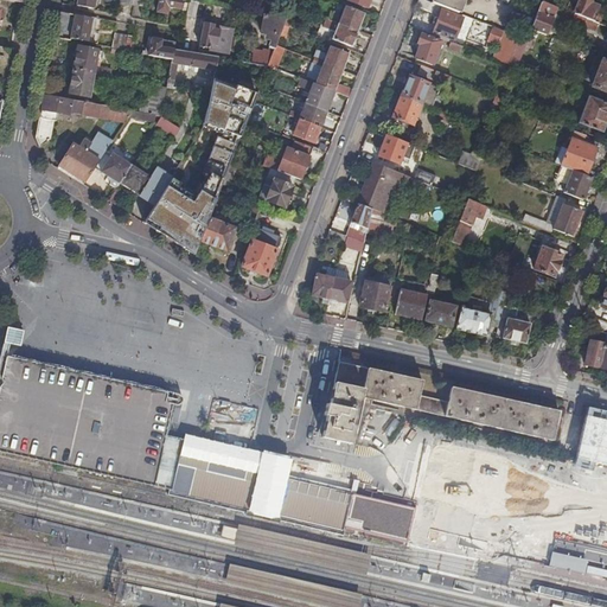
[(183,0),(158,0),(157,12),(166,14),(167,7),(181,10),(181,8),(183,0)]
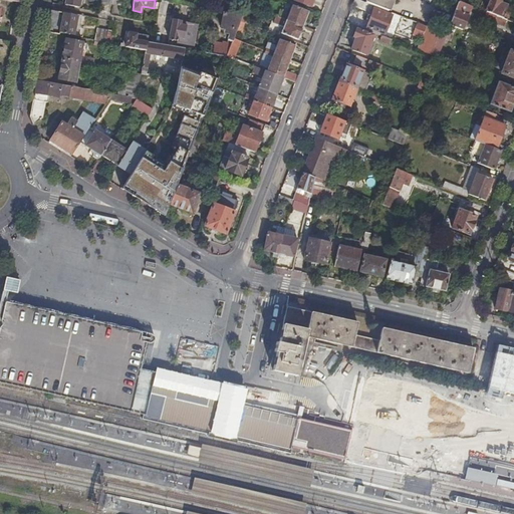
[(159,7),(158,13),(165,15),(168,2),(160,0),(159,7)]
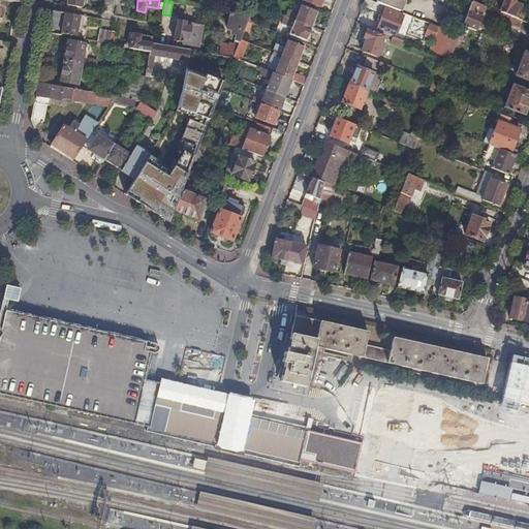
[(375,3),(368,0),(364,0),(362,5),(375,10),(378,4),(375,3)]
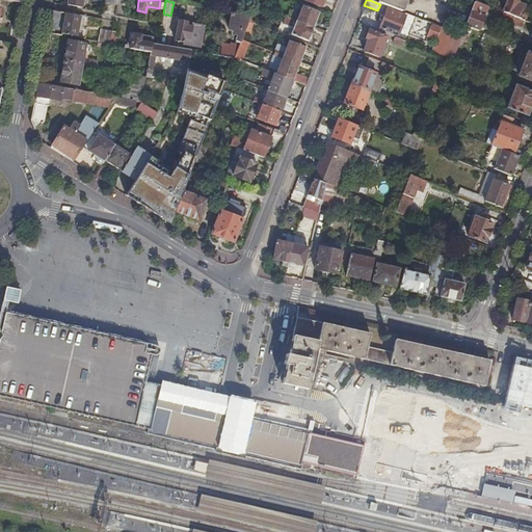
[(405,0),(378,0),(377,3),(380,4),(401,11),(405,0)]
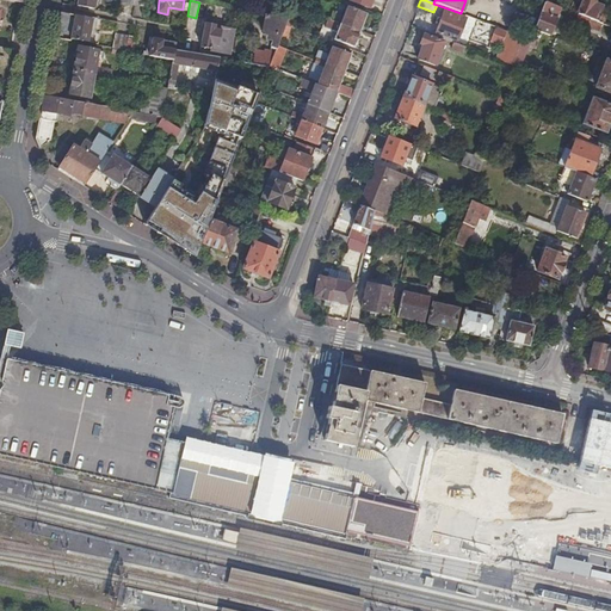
[(582,0),(578,14),(590,19),(598,22),(602,12),(604,7),(593,4),(594,0),(582,0)]
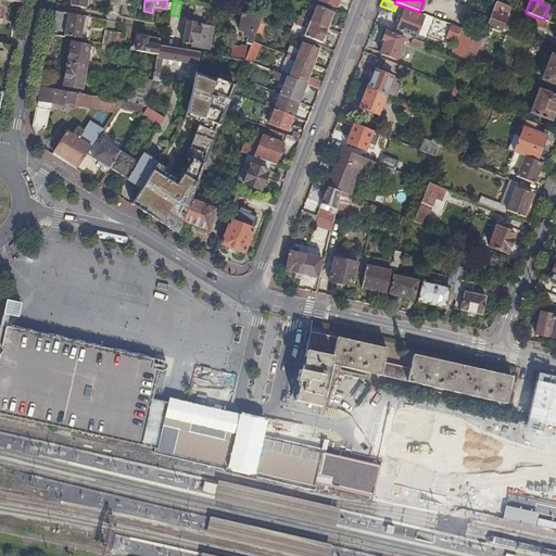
[(501,13),(504,4),(496,1),(485,26),(493,29),(500,32),(506,15),(501,13)]
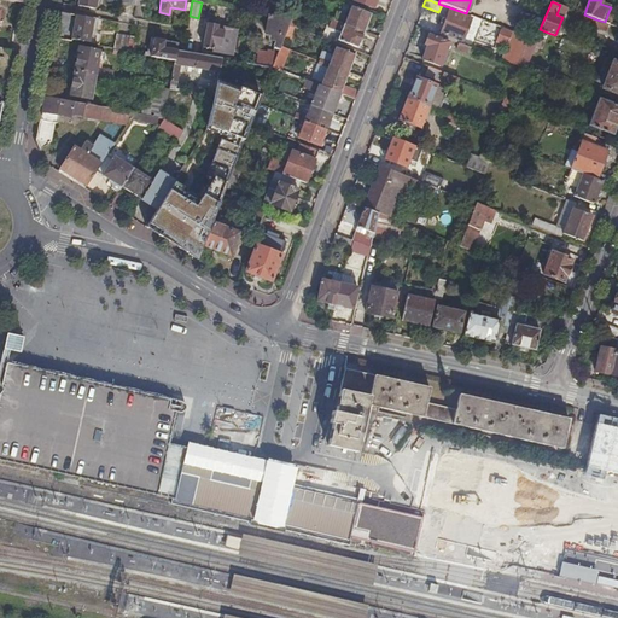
[(289,25),(295,28),(302,9),(296,6),(291,19),(289,25)]
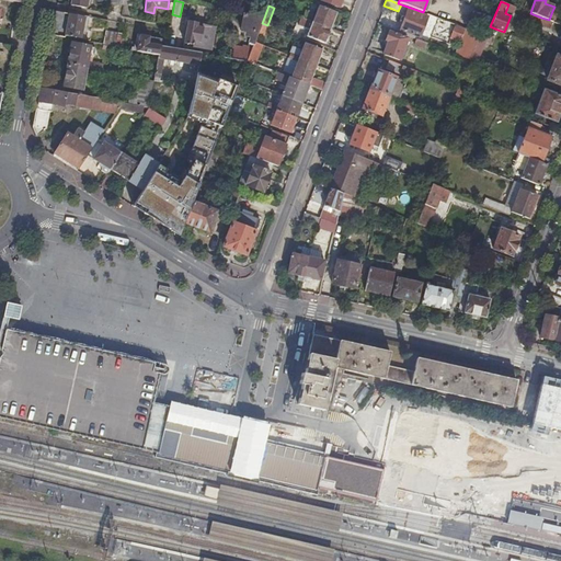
[(312,22),(330,29),(336,13),(319,6),(312,22)]
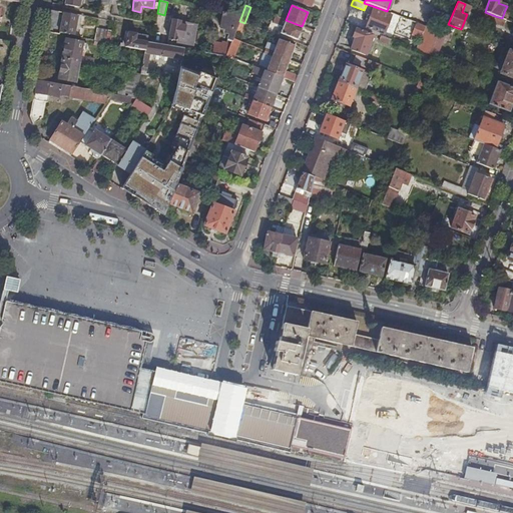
[(390,15),(373,9),(366,27),(383,34),(390,15)]
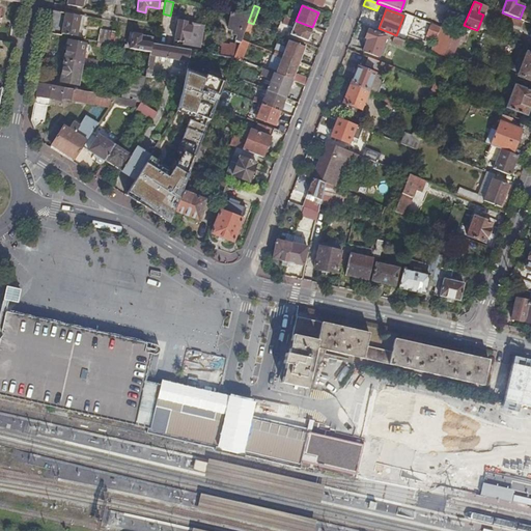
[(53,10),(49,33),(61,35),(61,33),(76,36),(80,16),(53,10)]
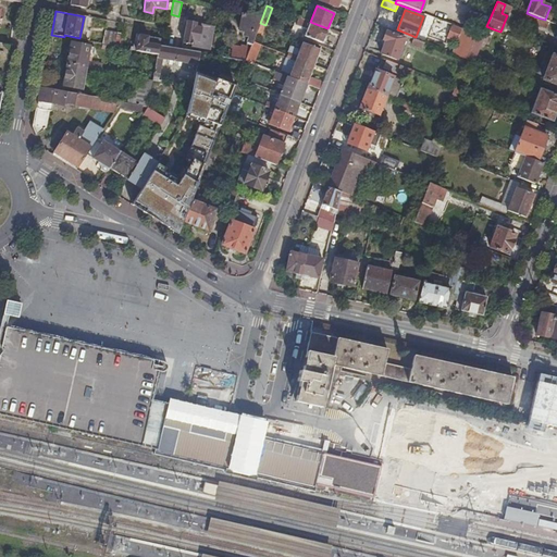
[(252,41),(256,34),(260,23),(262,17),(242,13),(238,31),(243,32),(243,35),(250,36),(247,44),(251,45),(252,41)]
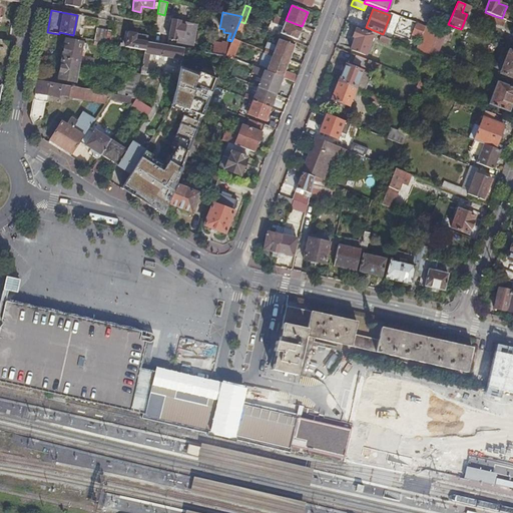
[(502,18),(495,16),(493,22),(503,26),(505,20),(502,18)]
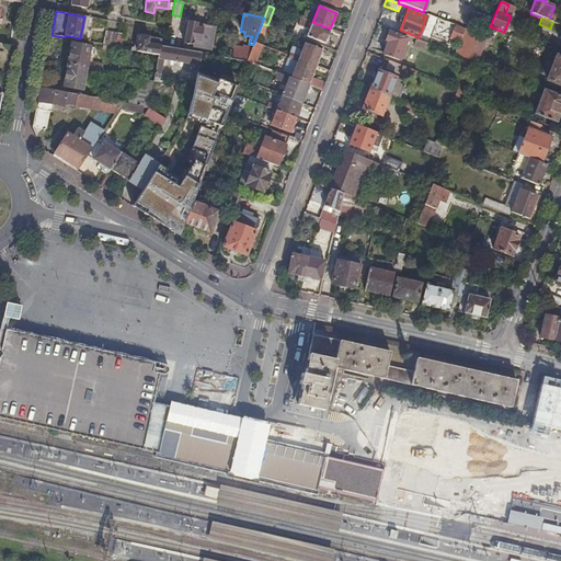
[(203,25),(187,22),(183,44),(193,46),(193,47),(209,52),(215,26),(203,24),(203,25)]
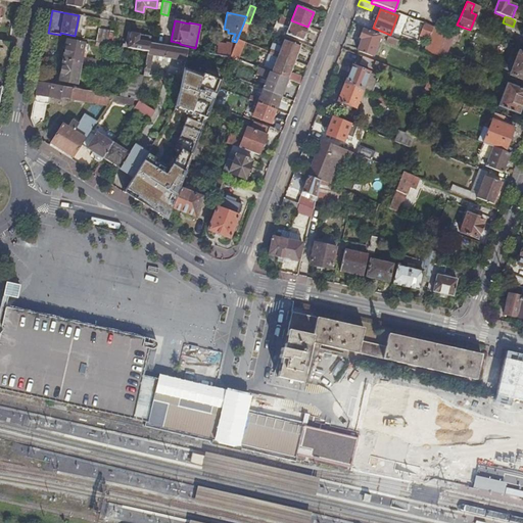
[(302,41),(307,27),(291,20),(286,35),(302,41)]
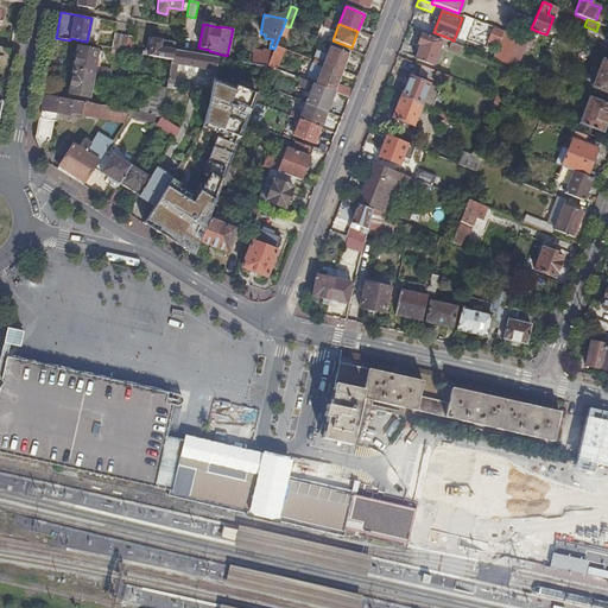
[(285,39),(290,27),(284,25),(279,37),(285,39)]
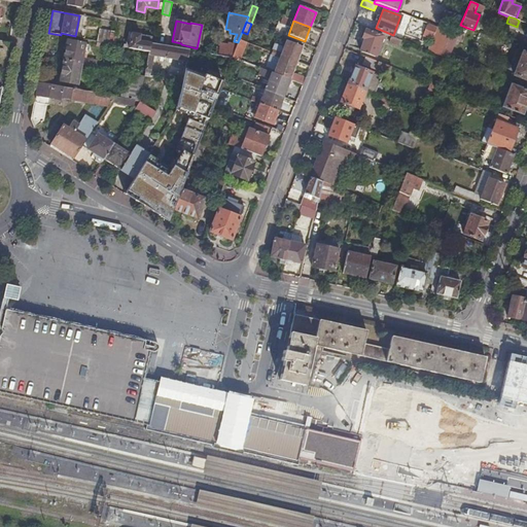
[(463,37),(467,28),(460,25),(457,34),(463,37)]
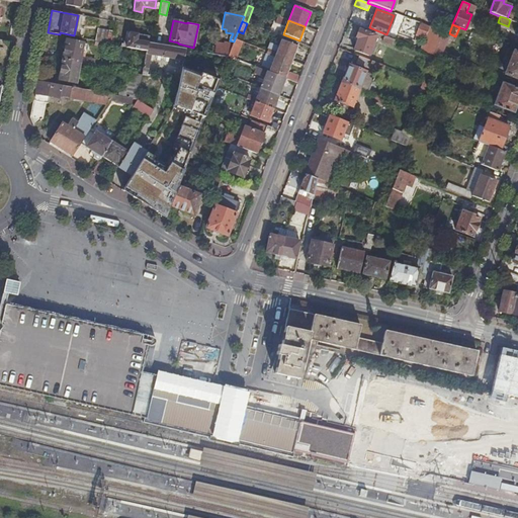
[(97,28),(95,41),(96,41),(105,42),(106,44),(108,31),(108,30),(97,28)]
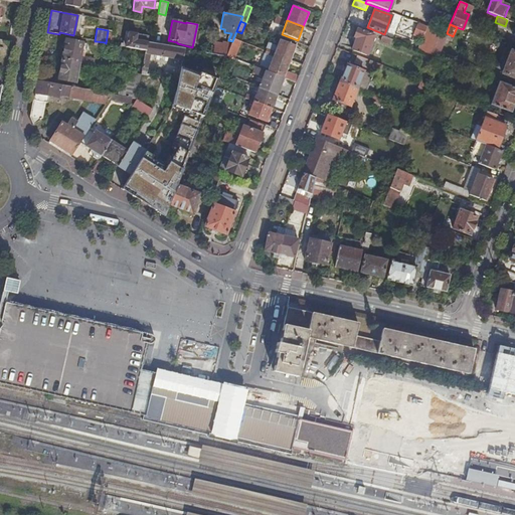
[(373,35),(356,28),(353,36),(356,37),(352,49),(366,55),(373,35)]
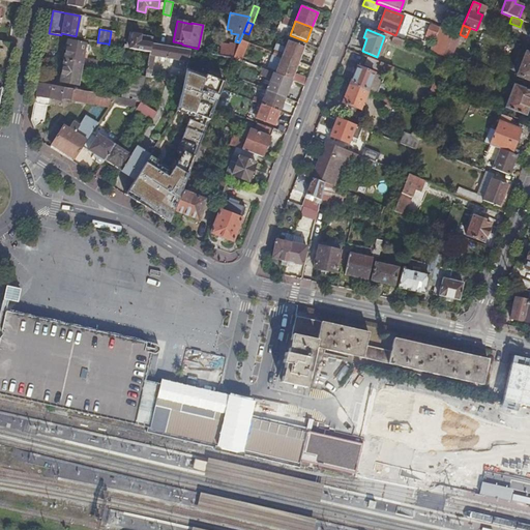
[(453,32),(443,29),(439,40),(442,41),(448,45),(453,32)]
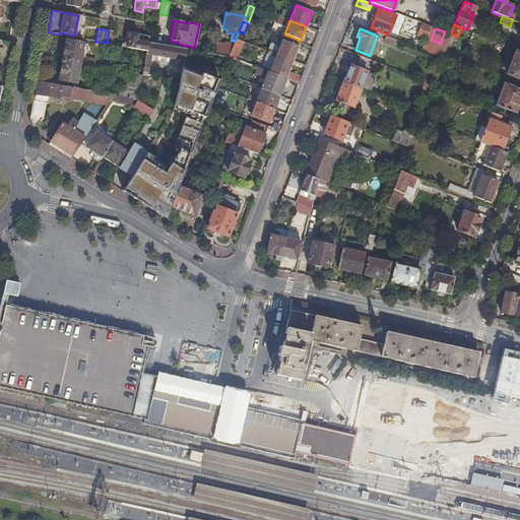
[(147,51),(148,42),(149,36),(130,31),(128,40),(125,40),(124,44),(122,43),(122,46),(147,51)]
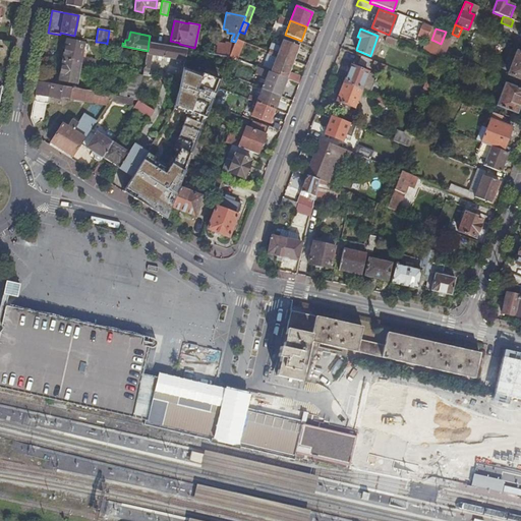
[(397,40),(386,36),(384,41),(395,45),(397,40)]
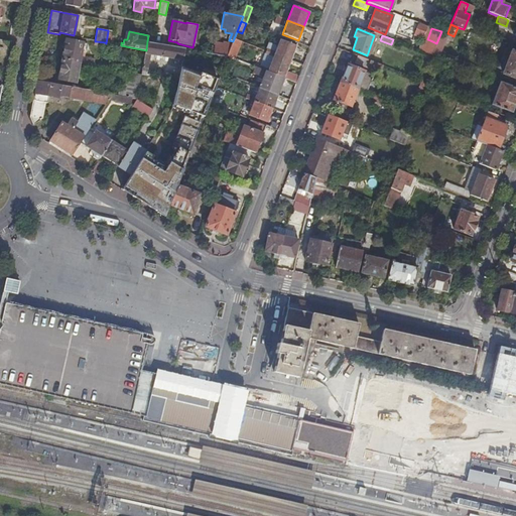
[(241,41),(234,38),(233,41),(230,49),(227,56),(237,60),(239,57),(236,55),(241,41)]
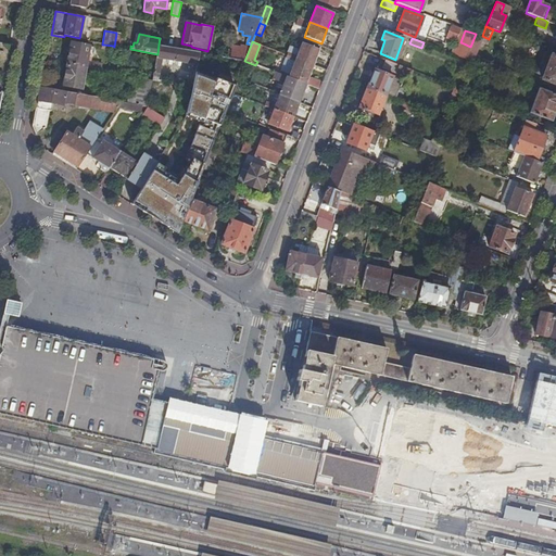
[(287,55),(313,65),(319,50),(301,42),(299,50),(297,57),(288,52),(287,55)]
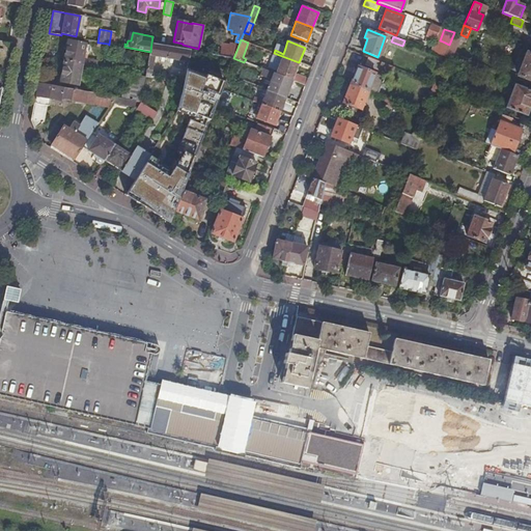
[(67,42),(63,61),(82,64),(88,66),(89,59),(83,58),(84,54),(87,54),(89,53),(89,47),(89,46),(67,42)]
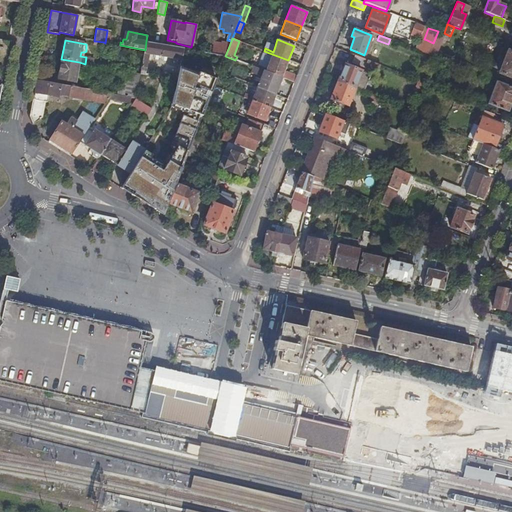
[(172,58),(182,60),(184,49),(151,42),(146,41),(145,50),(142,64),(141,66),(146,67),(149,53),(166,57),(164,67),(170,68),(172,58)]
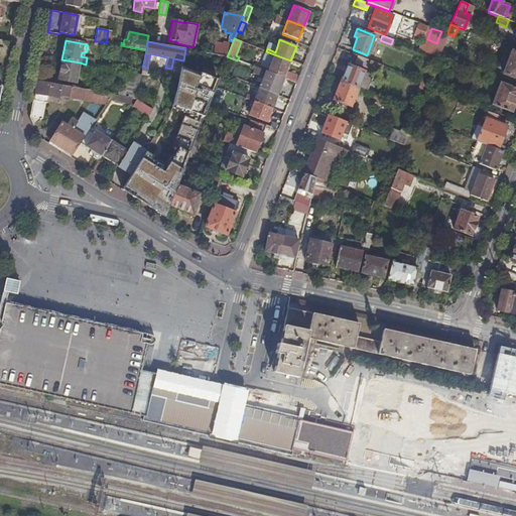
[(275,52),(277,46),(268,43),(267,48),(275,52)]
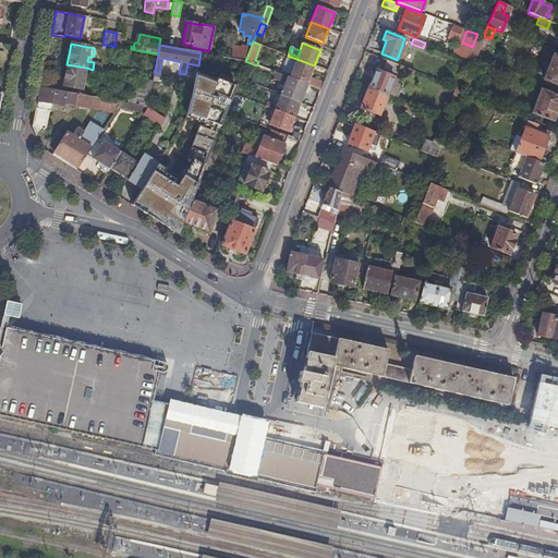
[(463,48),(460,57),(468,59),(470,55),(471,50),(463,48)]
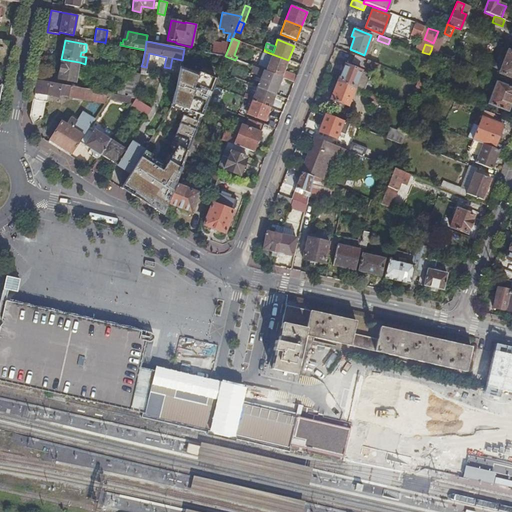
[(211,54),(225,56),(228,49),(224,48),(213,46),(211,54)]
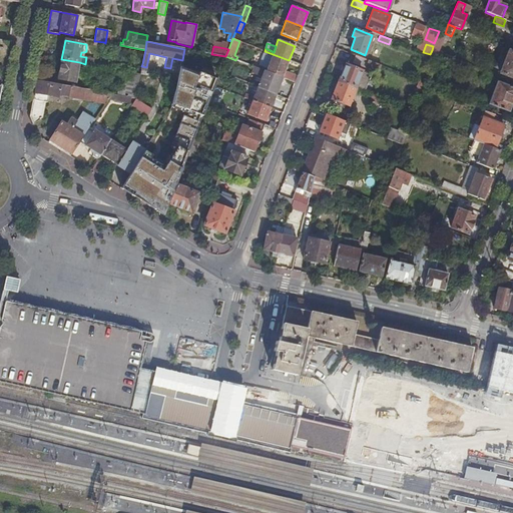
[(512,52),(506,50),(505,53),(507,54),(500,73),(512,78),(512,52)]
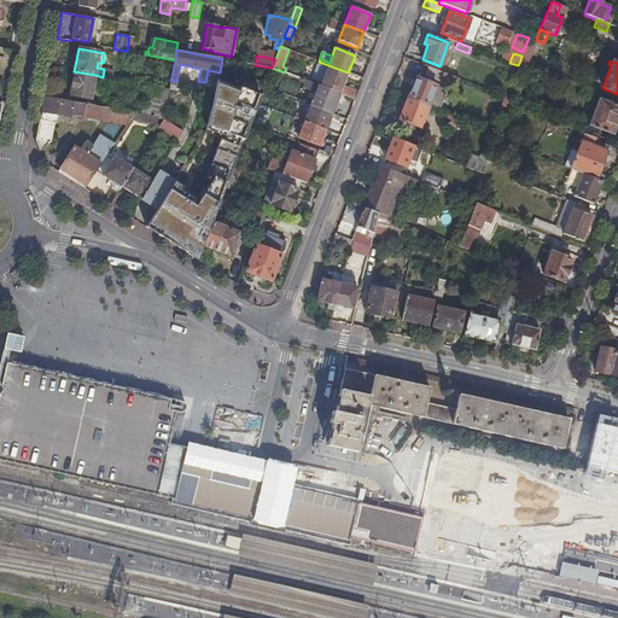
[(355,100),(359,92),(345,87),(343,87),(348,73),(319,62),(318,64),(327,68),(321,82),(340,89),(339,94),(355,100)]
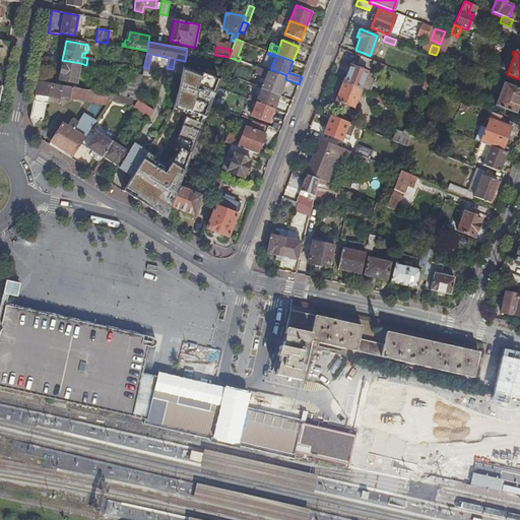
[(384,72),(386,66),(361,56),(358,63),(371,69),(372,68),(384,72)]
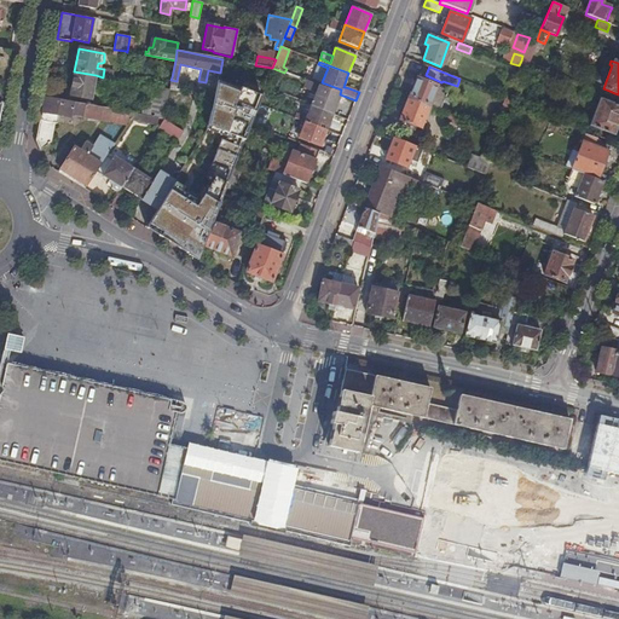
[(96,75),(74,71),(70,94),(91,99),(96,75)]
